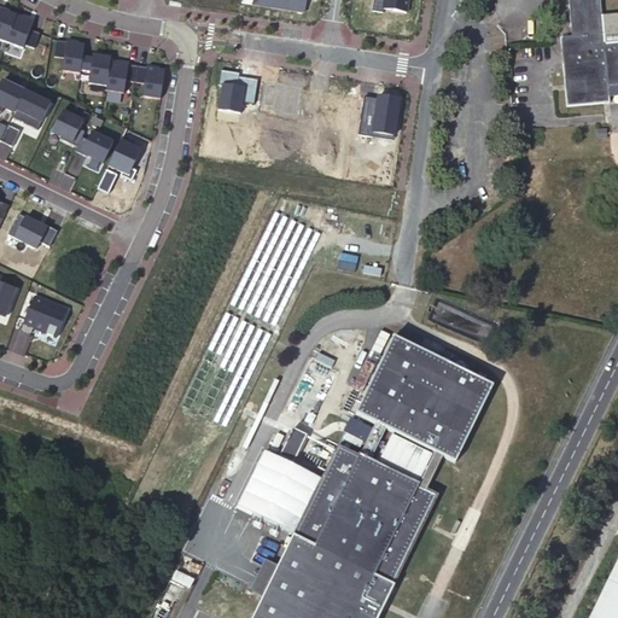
[(617,15),(602,16),(600,0),(569,0),(572,38),(561,39),(567,106),(610,103),(608,87),(617,86),(617,15)]
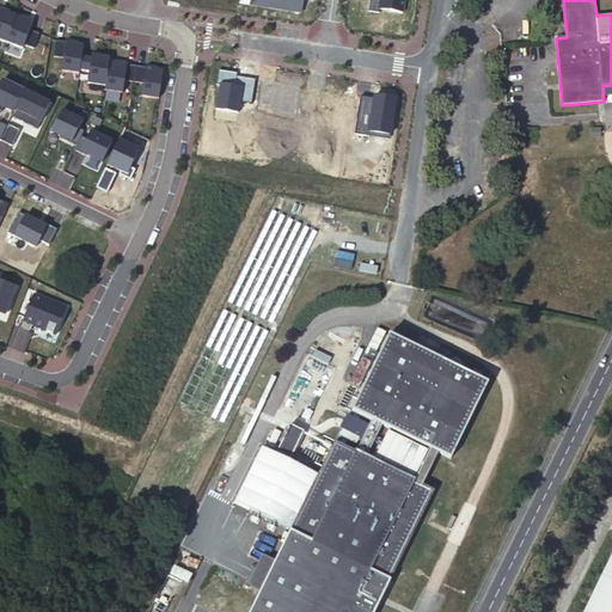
[(0,38),(6,41),(17,14),(0,7),(0,38)]
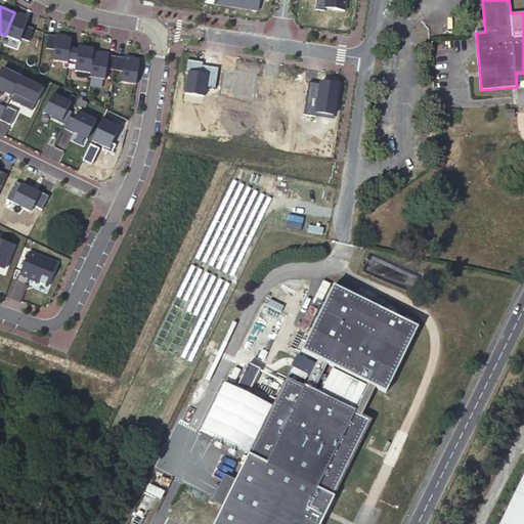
[(26,25),(28,17),(14,12),(5,35),(19,41),(20,38),(29,40),(34,28),(26,25)]
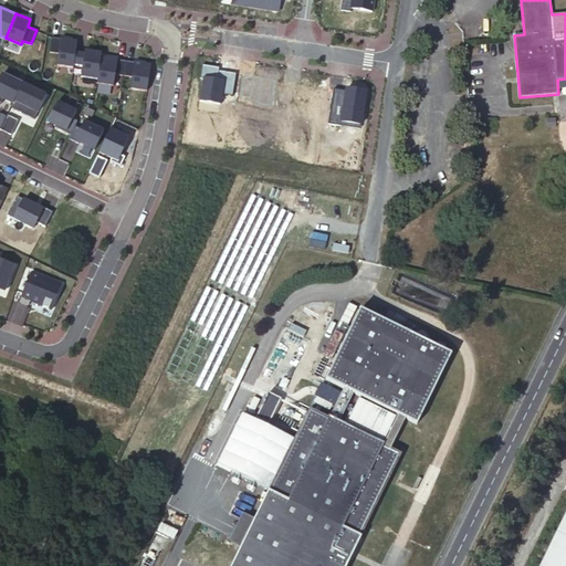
[(76,40),(52,37),(50,52),(58,53),(58,55),(74,59),(75,48),(76,40)]
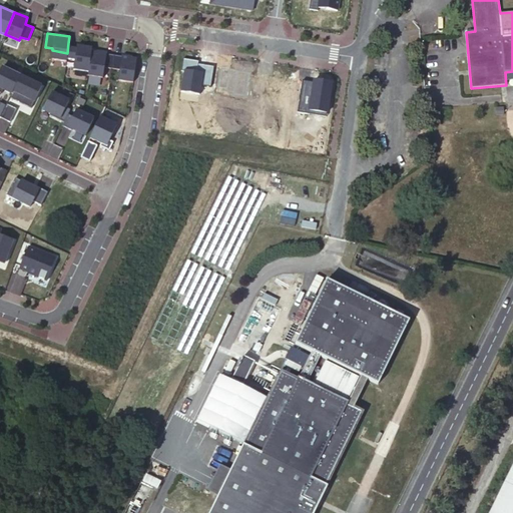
[(66,58),(74,59),(73,68),(88,71),(91,51),(91,47),(68,43),(67,53),(66,58)]
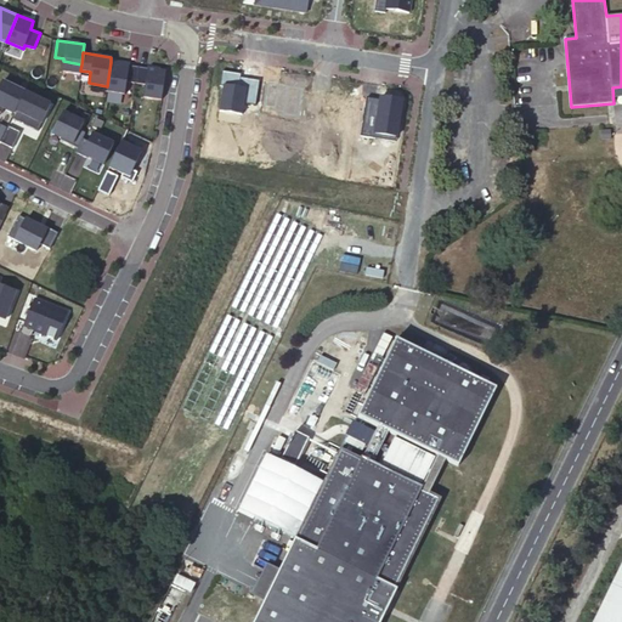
[(106,90),(124,94),(126,80),(135,82),(137,66),(111,62),(107,86),(106,90)]
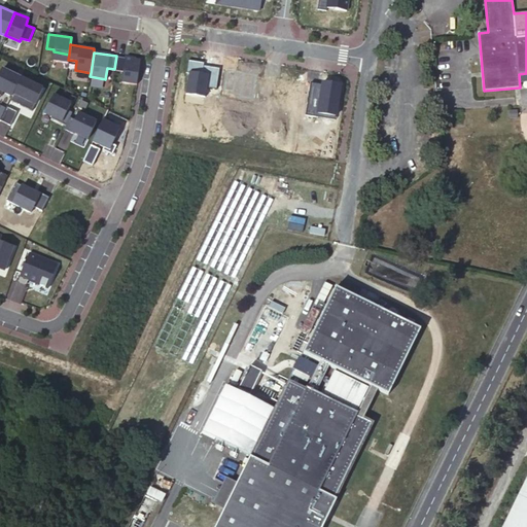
[(136,83),(140,60),(116,56),(114,69),(123,71),(121,81),(136,83)]
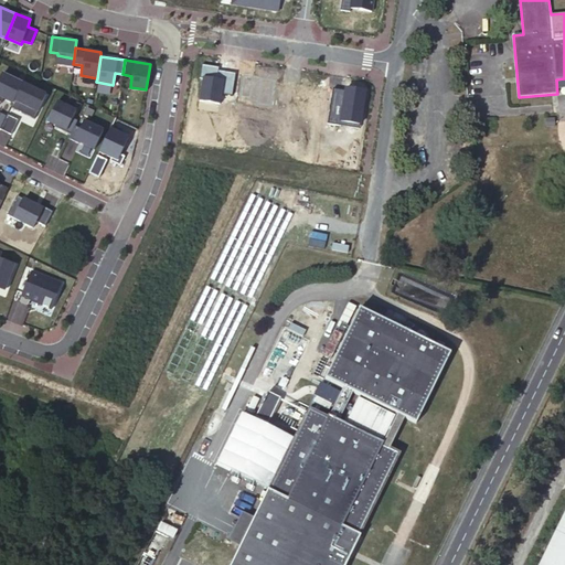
[(219,65),(201,63),(199,76),(202,76),(199,99),(219,102),(221,92),(232,94),(235,72),(224,70),(223,75),(216,75),(219,65)]
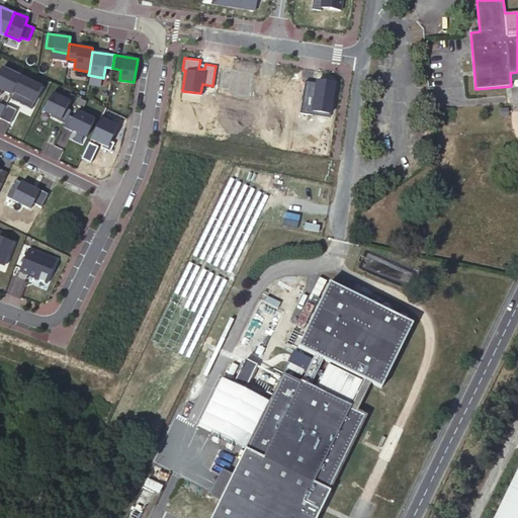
[(19,77),(1,68),(0,71),(0,94),(1,95),(3,91),(11,95),(19,77)]
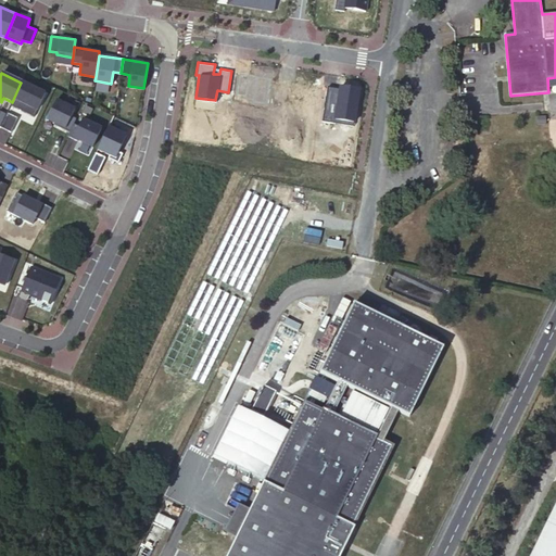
[(12,102),(10,105),(34,117),(45,95),(21,83),(12,102)]
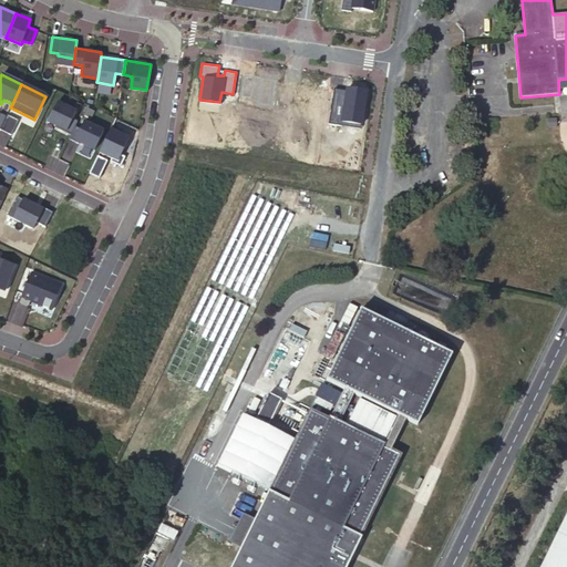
[(54,127),(70,135),(74,126),(76,122),(72,120),(75,112),(57,103),(47,123),(54,126),(54,127)]
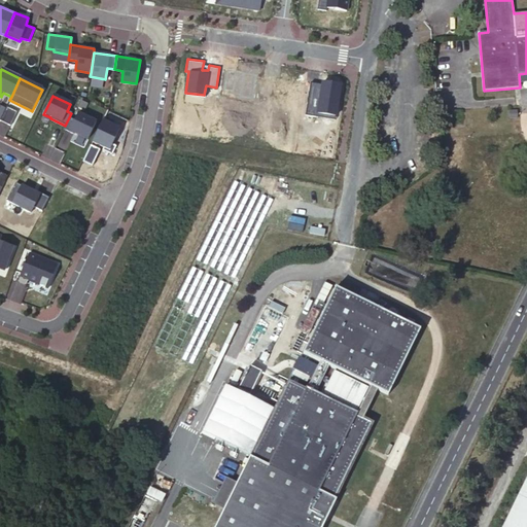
[(5,108),(0,119),(0,120),(10,126),(16,112),(6,107),(5,108)]
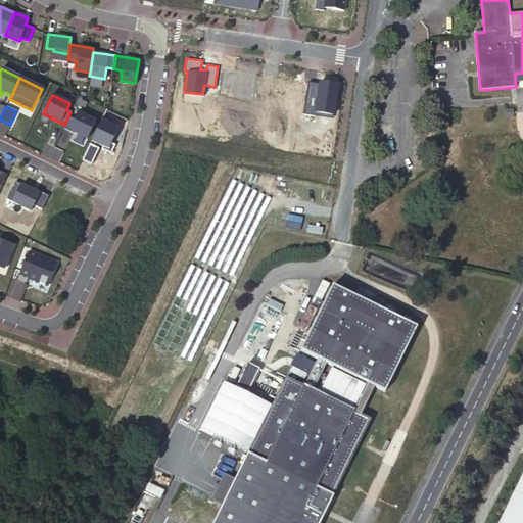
[(77,112),(74,120),(68,116),(64,125),(63,129),(73,133),(73,132),(86,138),(95,122),(77,112)]
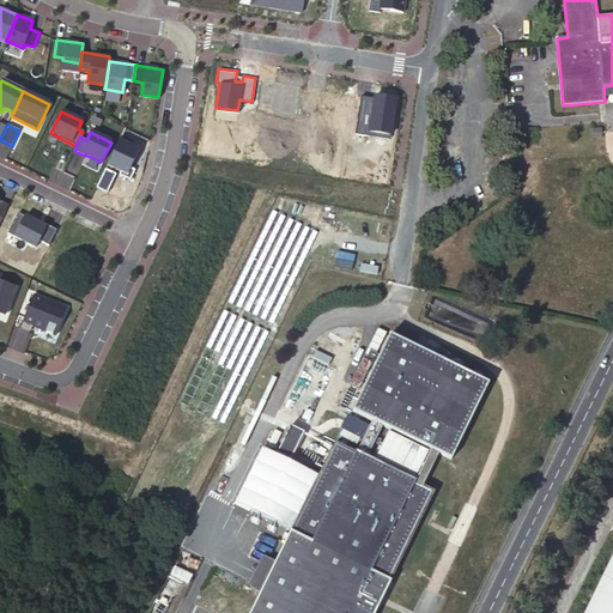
[(129,140),(121,135),(107,164),(120,171),(119,175),(129,180),(134,170),(131,168),(139,150),(127,144),(129,140)]
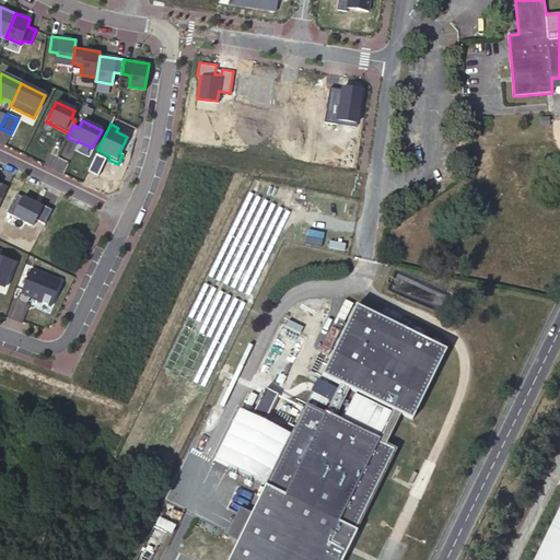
[(95,154),(88,171),(97,176),(105,159),(95,154)]
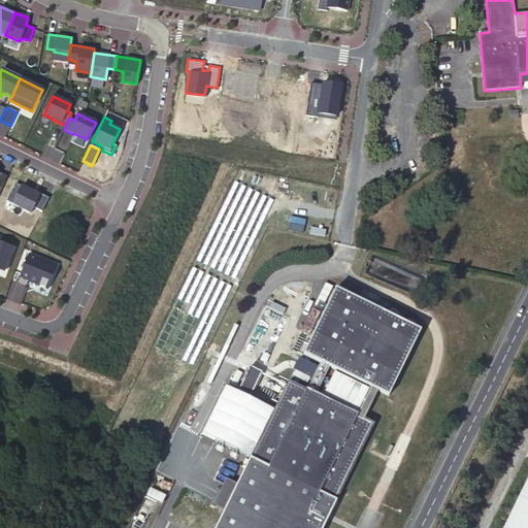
[(14,184),(6,201),(38,217),(48,197),(39,193),(38,195),(14,184)]
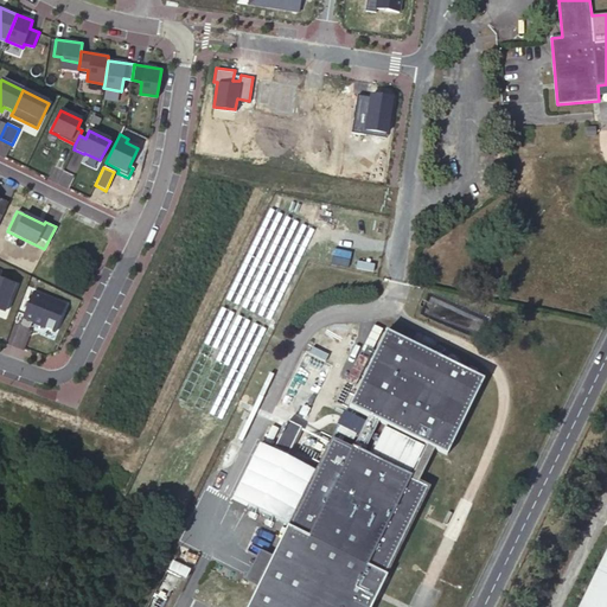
[(0,308),(5,311),(14,285),(0,279),(0,308)]
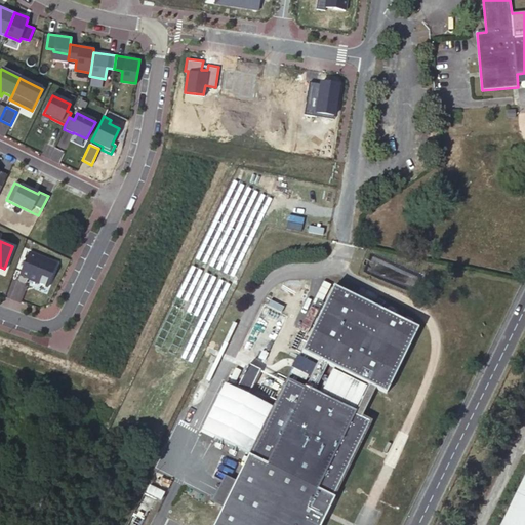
[(17,281),(27,284),(29,279),(48,287),(57,264),(29,252),(17,281)]
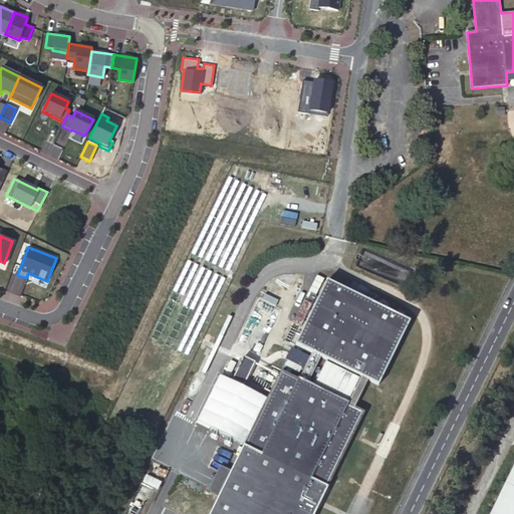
[(325,279),(294,344),(312,353),(320,357),(359,376),(368,380),(377,386),(410,320),(325,279)]
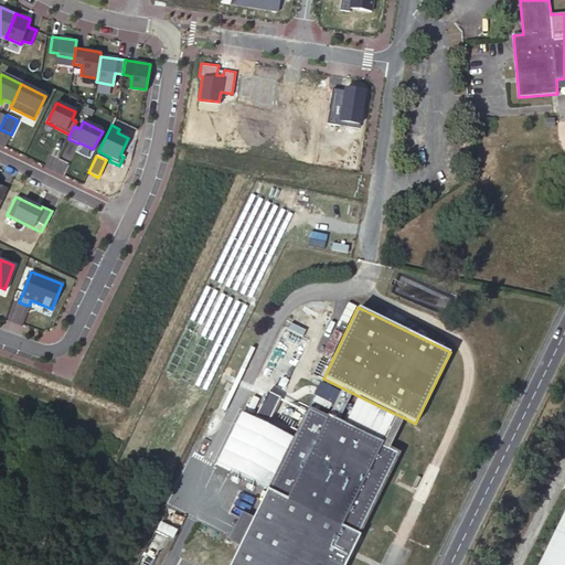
[(202,313),(200,326),(213,328),(215,316),(202,313)]
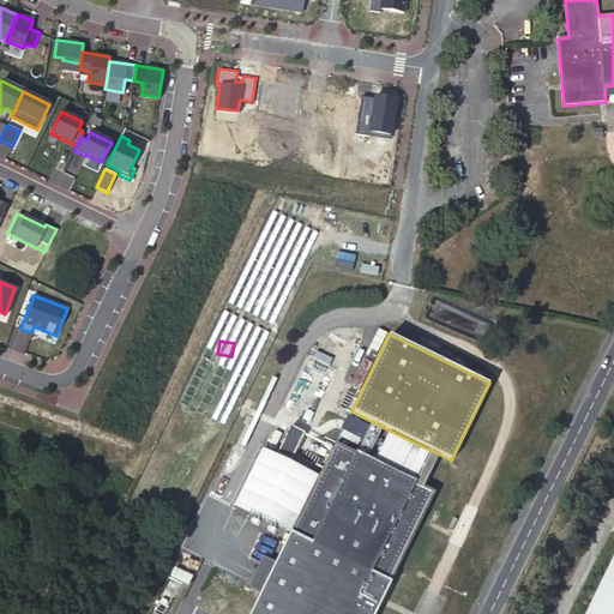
[(336,369),(308,357),(282,411),(309,425),(336,369)]
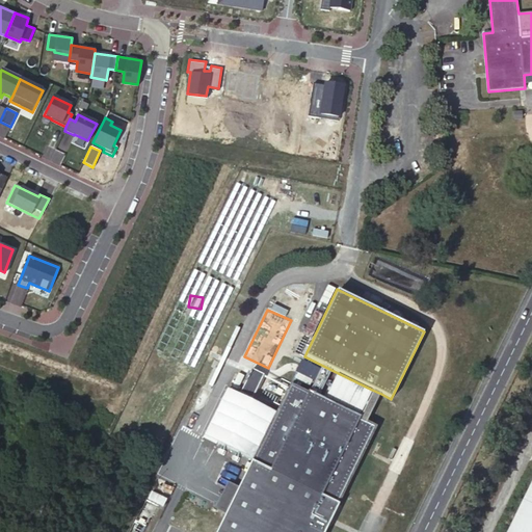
[(323,366),(304,356),(302,360),(301,360),(296,370),(297,370),(294,377),(293,377),(291,381),(311,391),(323,366)]
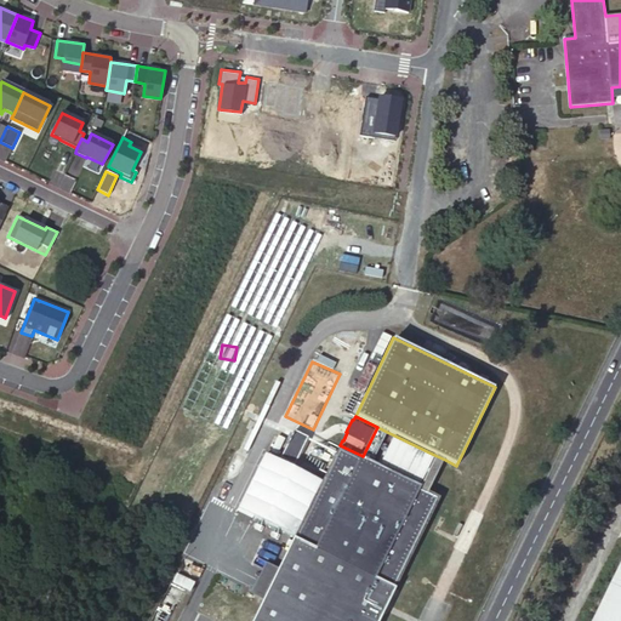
[(363,456),(362,459),(371,463),(387,432),(377,427),(363,456)]
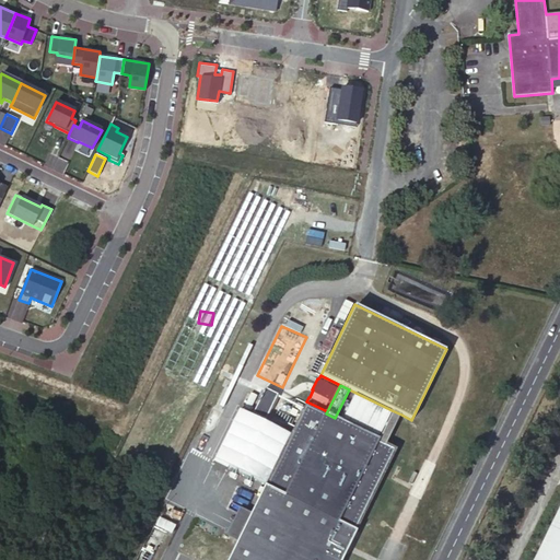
[(267,387),(255,412),(267,418),(279,394),(267,387)]
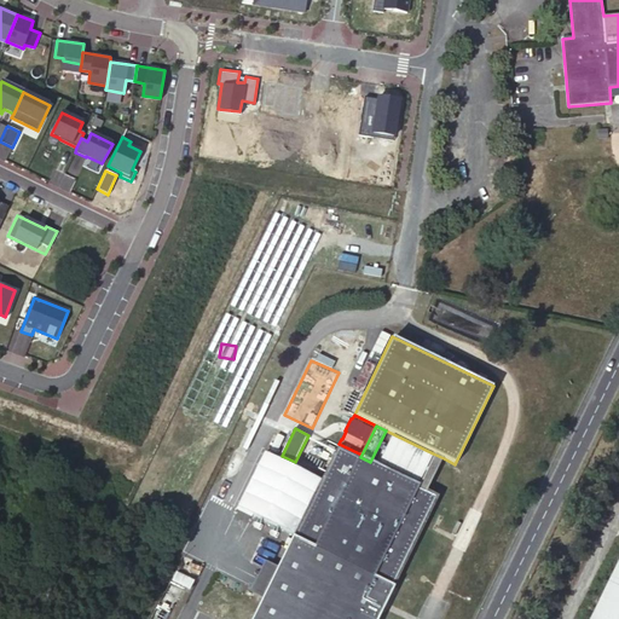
[(379,618),(440,496),(428,490),(417,485),(370,462),(360,457),(339,446),(324,476),(298,532),(254,618),(379,618)]
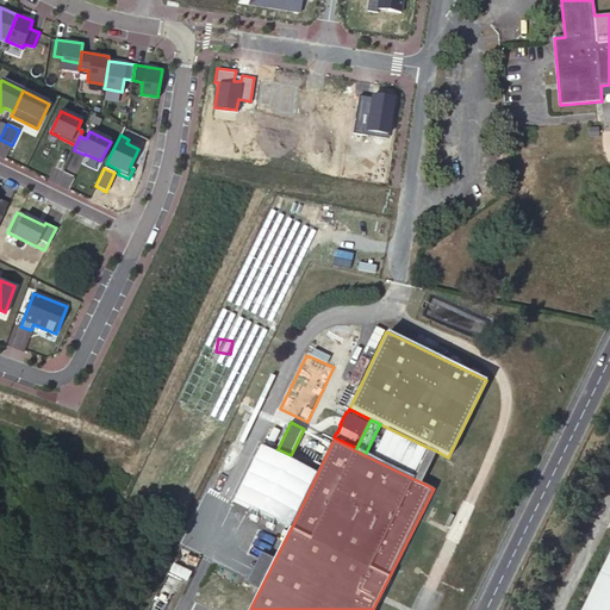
[(293,524),(319,470),(291,455),(278,449),(266,443),(240,498),(293,524)]
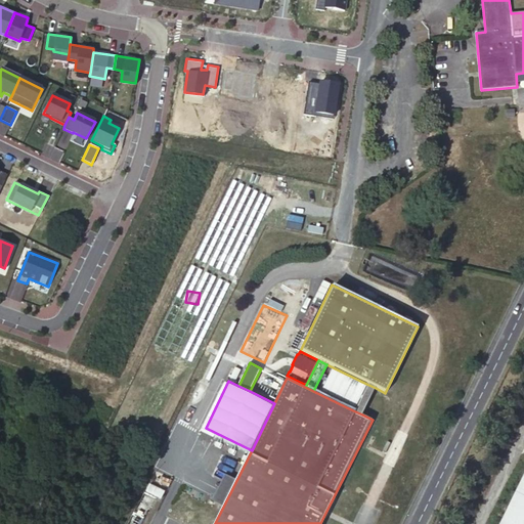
[(376,388),(366,384),(353,410),(362,415),(376,388)]
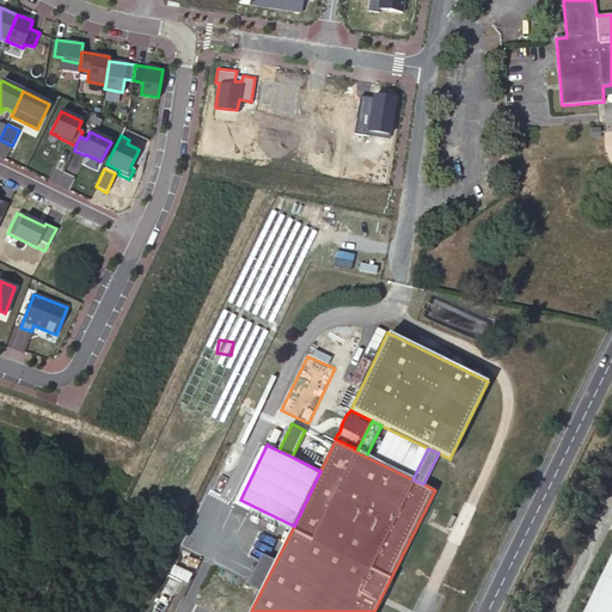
[(611,611),(611,554),(582,611),(611,611)]
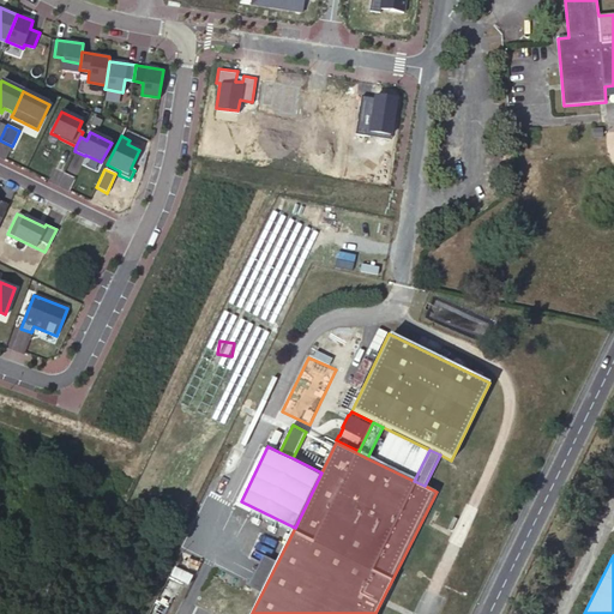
[(260,600),(251,595),(245,606),(254,611),(260,600)]
